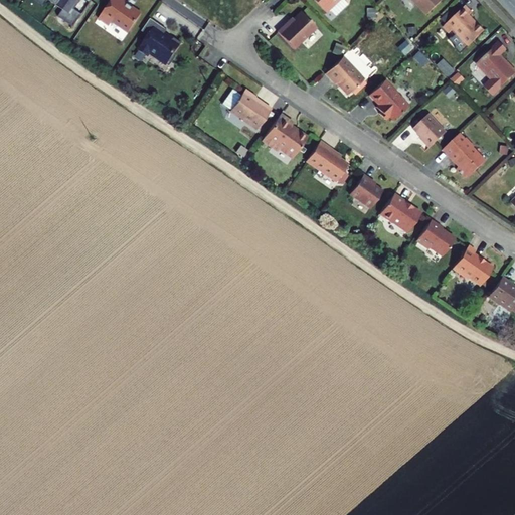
[(33,0),(43,6),(46,0),(47,0),(62,10),(57,16),(72,26),(80,14),(73,9),(77,2),(74,0),(33,0)]
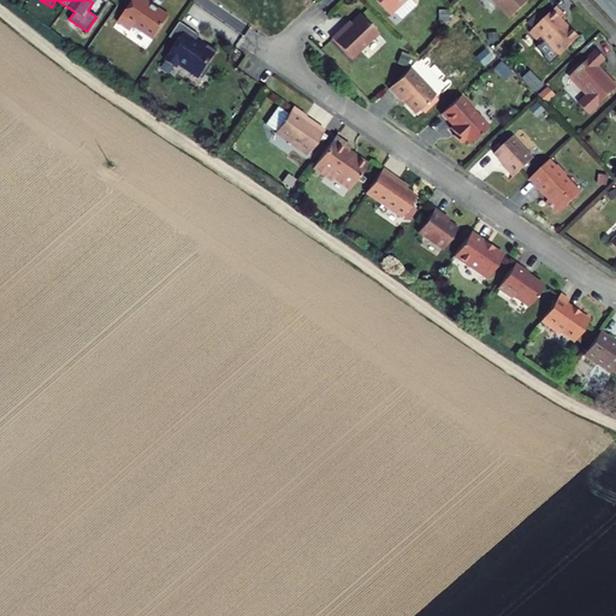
[(146,0),(131,0),(117,23),(129,31),(132,27),(152,40),(169,17),(158,9),(157,10),(150,5),(152,4),(146,0)]
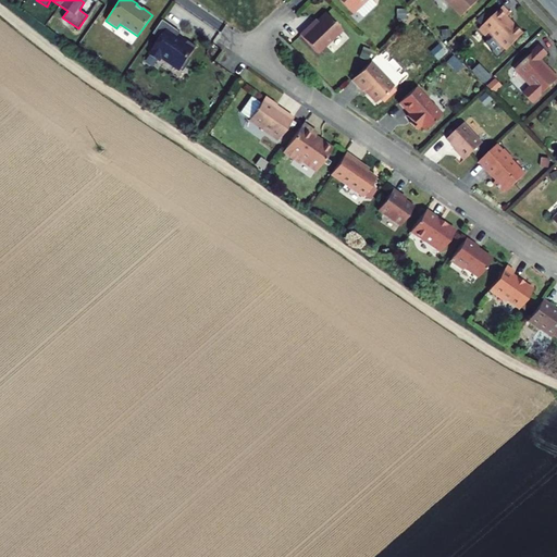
[(339,0),(350,11),(356,11),(367,0),(339,0)]
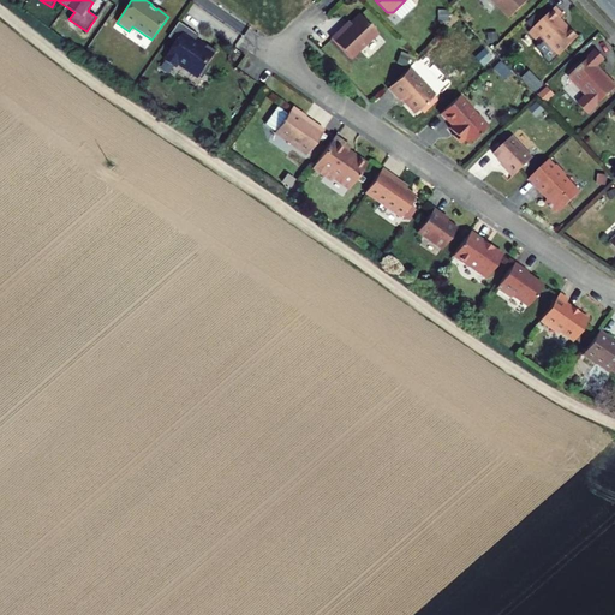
[(491,0),(509,18),(527,0),(491,0)]
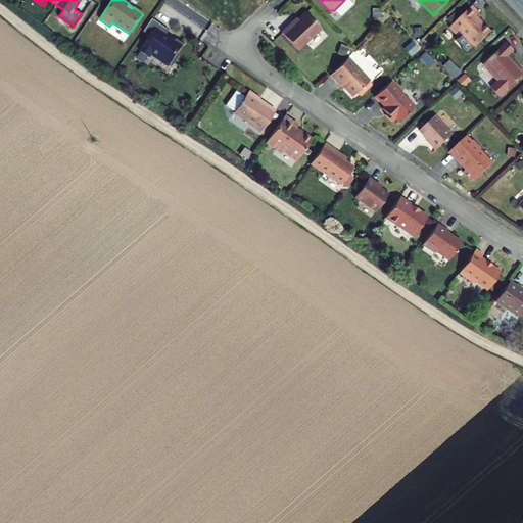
[(468,53),(491,32),(483,25),(481,24),(477,19),(478,18),(476,15),(478,13),(472,6),(449,28),(456,34),(459,31),(463,35),(459,38),(458,37),(456,40),(462,47),(462,49),(465,53),(468,53)]
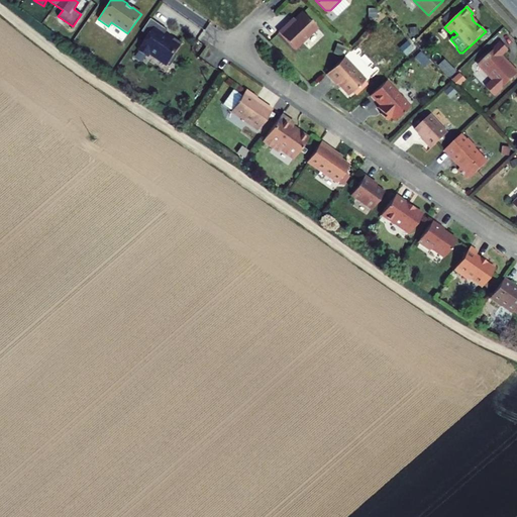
[(294,49),(317,28),(302,12),(289,23),(288,22),(278,32),(294,49)]
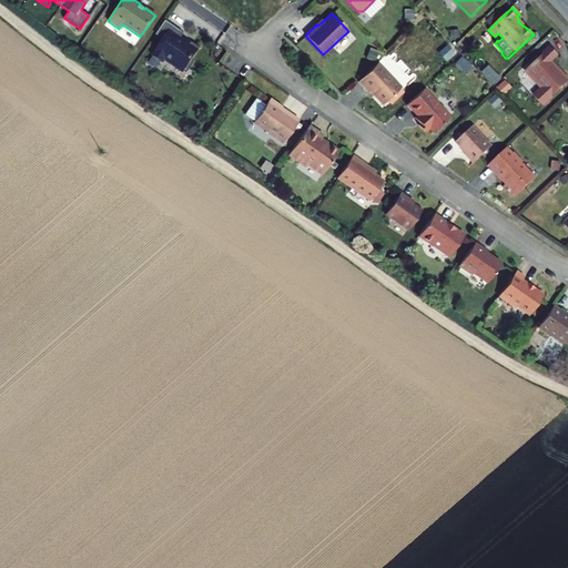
[(165,21),(155,34),(162,39),(172,26),(165,21)]
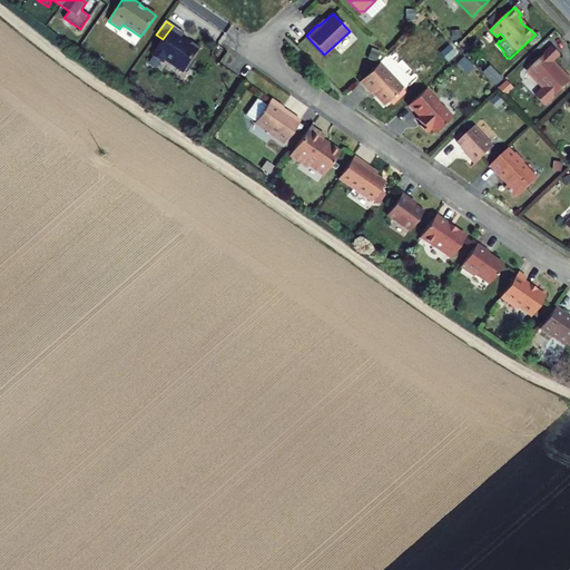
[(163,39),(151,56),(163,64),(166,59),(187,74),(195,61),(193,60),(200,48),(192,42),(190,43),(180,37),(184,33),(173,26),(163,39)]
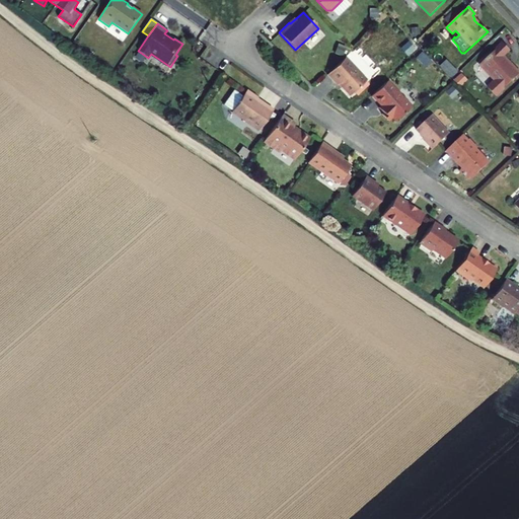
[(496,96),(518,73),(518,72),(503,56),(510,50),(503,43),(479,64),(495,80),(488,87),(496,96)]
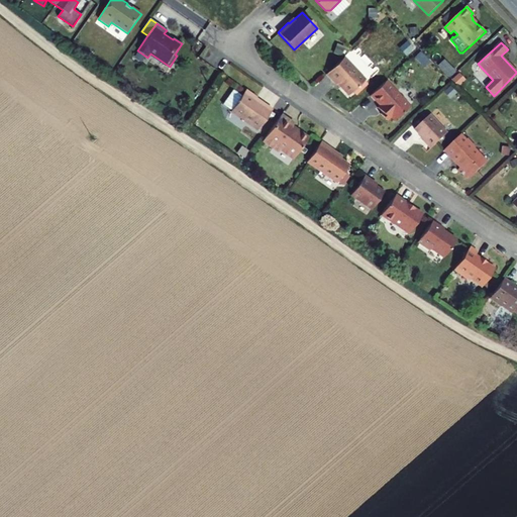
[(333,53),(340,56),(343,46),(336,44),(333,53)]
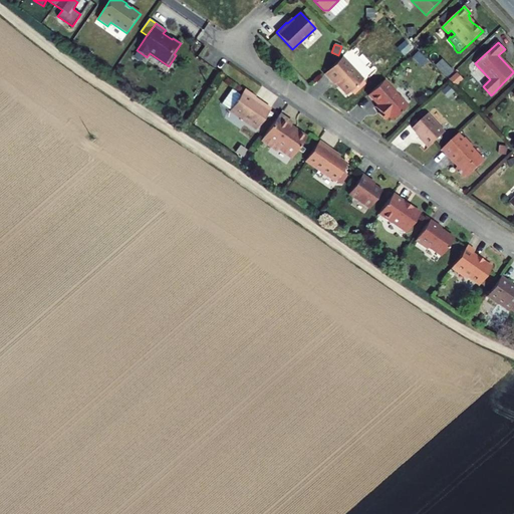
[(427,56),(433,63),(437,59),(431,53),(427,56)]
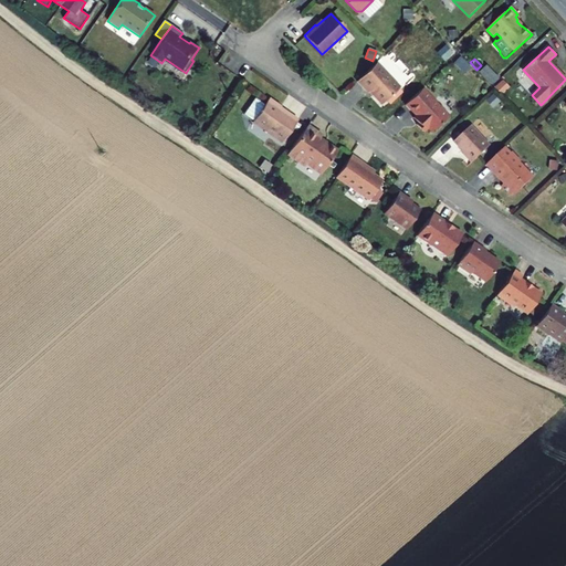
[(381,105),(399,87),(376,62),(356,81),(367,93),(368,92),(381,105)]
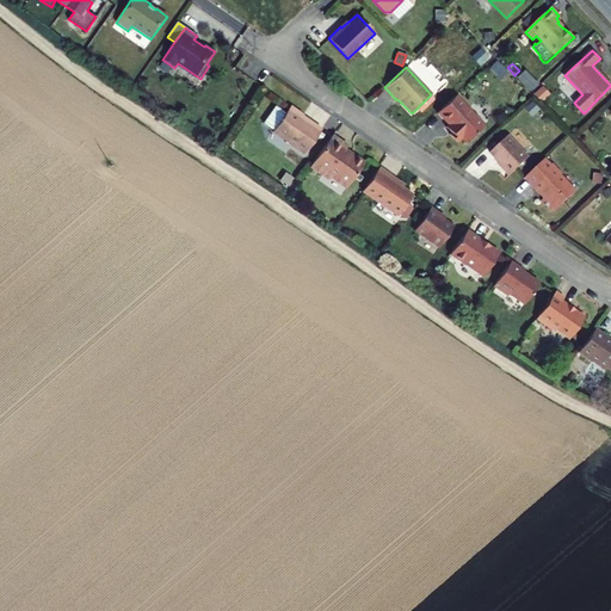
[(528,69),(518,74),(528,91),(537,86),(528,69)]
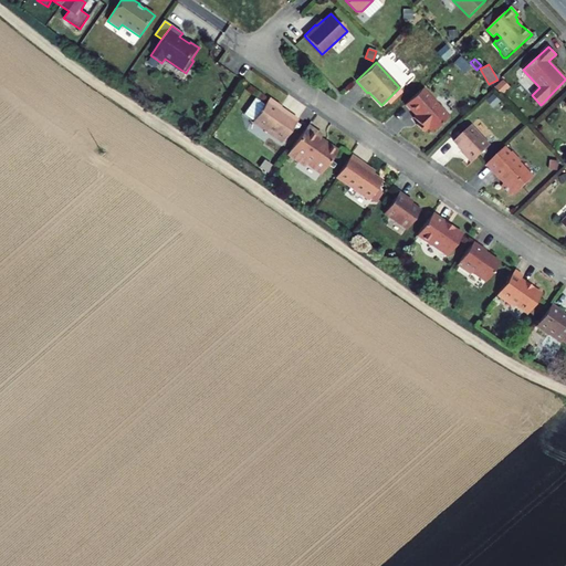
[(495,87),(502,95),(510,88),(503,81),(495,87)]
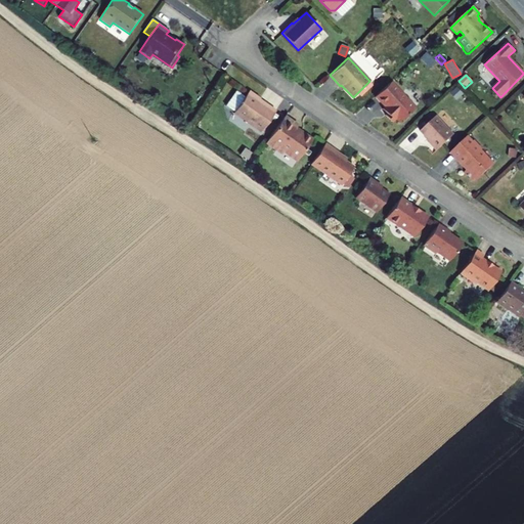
[(415,106),(391,82),(375,96),(384,106),(388,112),(386,114),(385,115),(391,122),(395,118),(398,122),(415,106)]
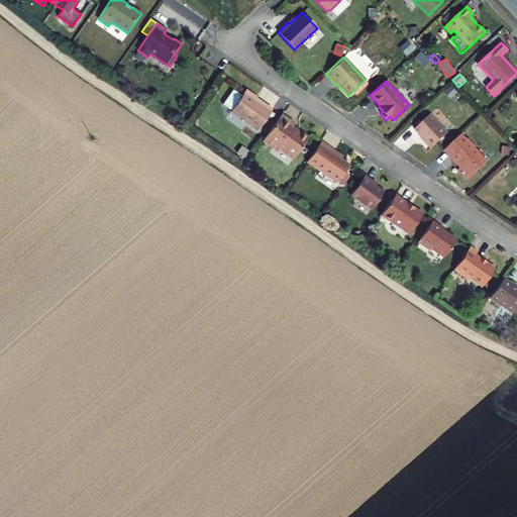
[(256,97),(245,90),(241,96),(232,90),(222,105),(257,130),(272,109),(260,101),(259,103),(254,100),(256,97)]
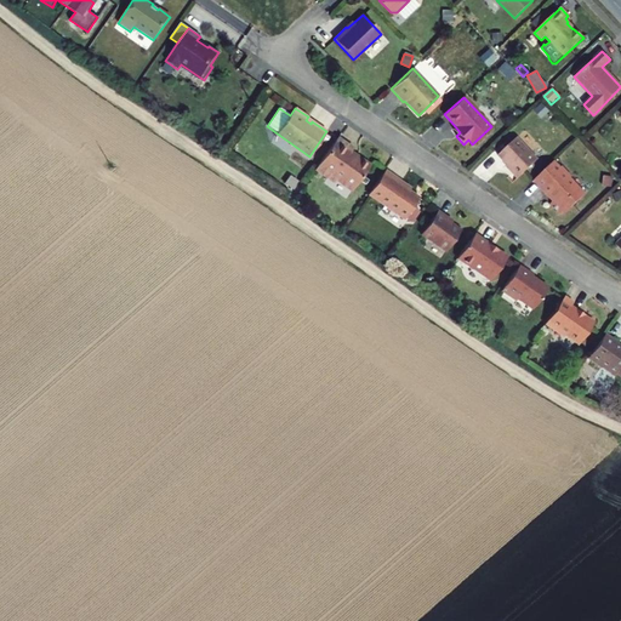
[(353,148),(337,137),(314,170),(328,178),(330,175),(336,180),(352,191),(370,165),(358,158),(354,158),(349,154),(353,148)]
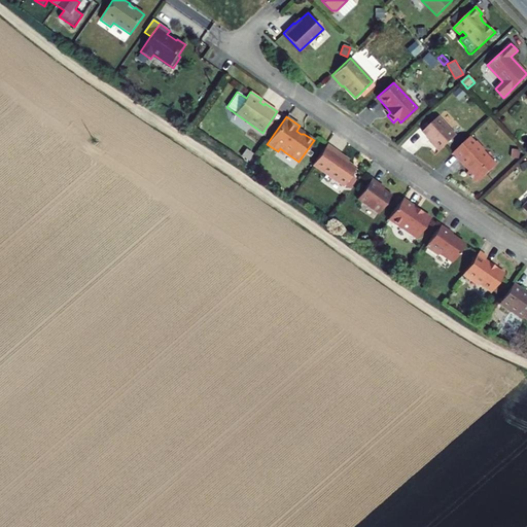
[(456,136),(438,116),(422,133),(440,151),(456,136)]
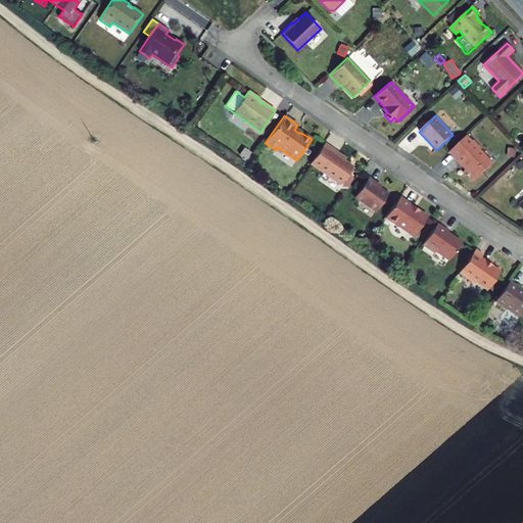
[(480,175),(491,164),(479,151),(481,148),(473,140),(471,142),(465,137),(449,152),(461,164),(462,164),(466,169),(463,172),(471,180),(476,176),(479,176),(480,175)]
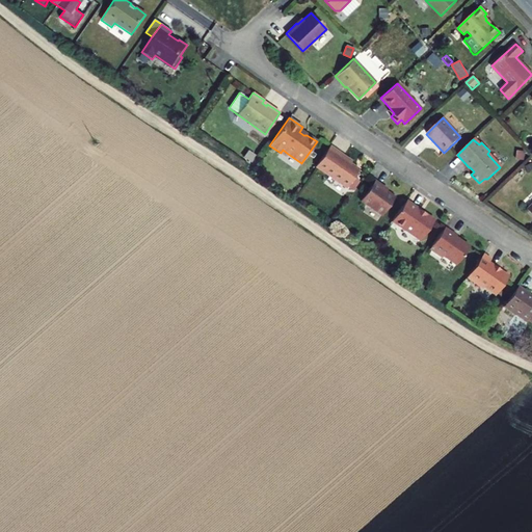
[(342,155),(329,145),(315,166),(346,188),(358,169),(341,157),(342,155)]
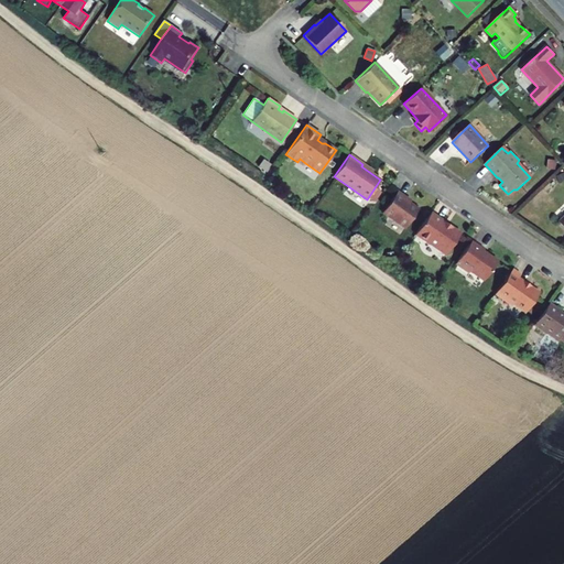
[(549,161),(548,170),(555,171),(556,162),(549,161)]
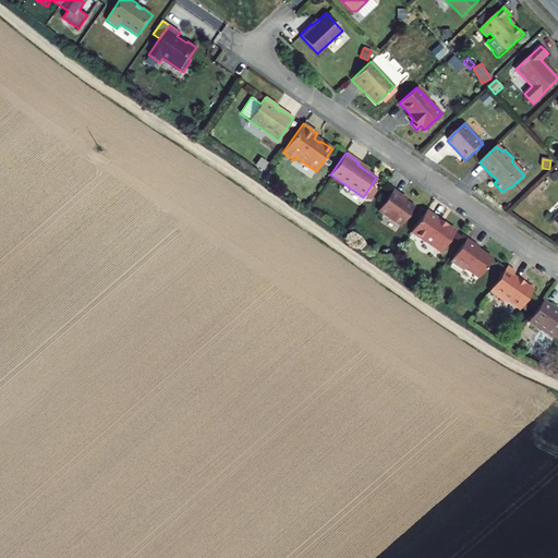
[(400,195),(392,190),(378,210),(400,226),(414,206),(399,196),(400,195)]
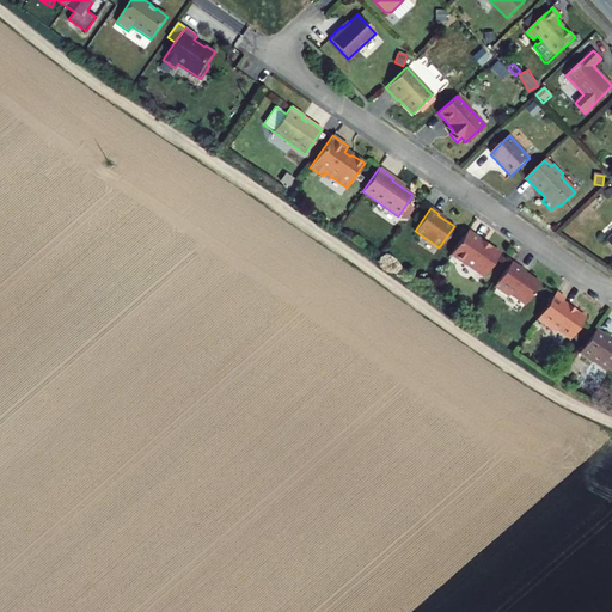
[(465,264),(483,276),(500,254),(485,244),(484,245),(479,242),(481,240),(466,231),(450,255),(465,265),(465,264)]
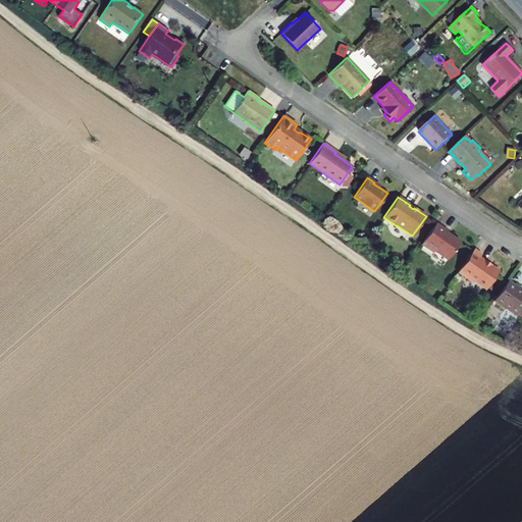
[(435,222),(420,245),(432,253),(433,251),(447,260),(460,242),(452,236),(451,236),(450,237),(446,233),(448,230),(435,222)]
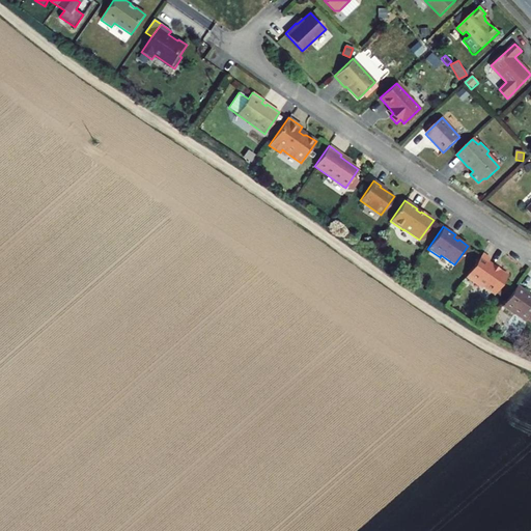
[(490,258),(482,253),(466,276),(481,287),(482,285),(493,292),(496,291),(507,275),(498,269),(497,270),(492,267),(493,266),(487,261),(490,258)]
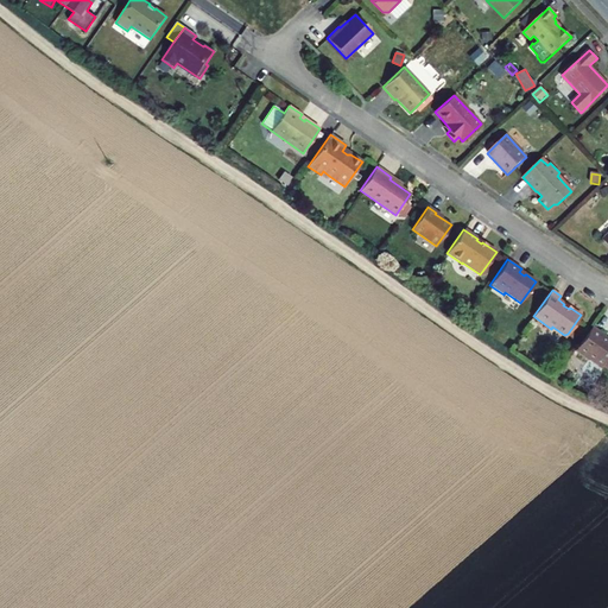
[(475,310),(469,320),(476,324),(482,316),(475,310)]
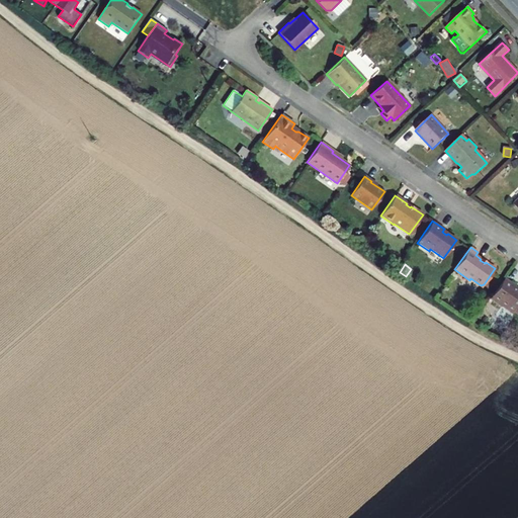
[(513,283),(504,277),(490,298),(501,307),(502,306),(510,312),(513,311),(514,310),(517,312),(517,289),(512,285),(513,283)]
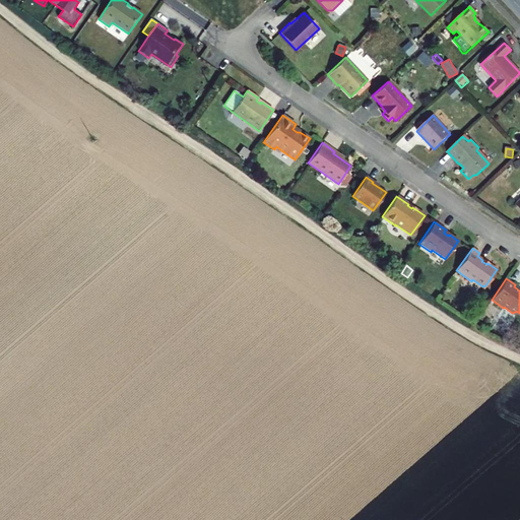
All buildings are outlined.
